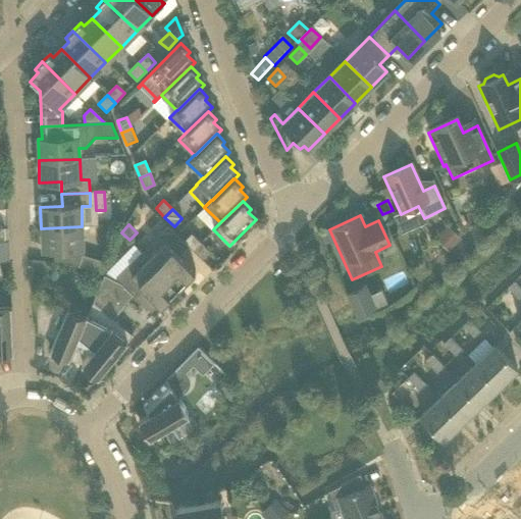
[(82,226),(41,228),(42,251),(83,249),(82,226)]
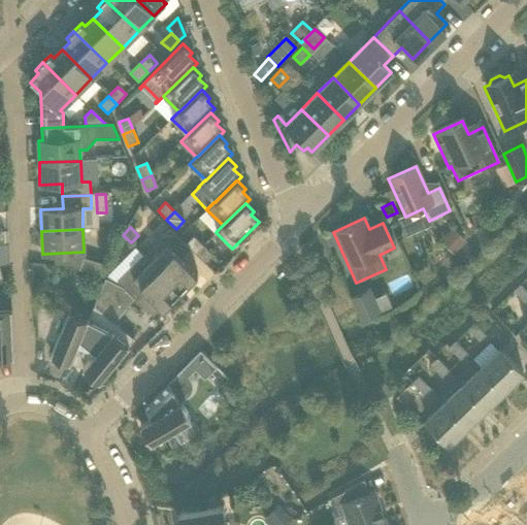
[(452,229),(440,241),(454,254),(465,240),(452,229)]
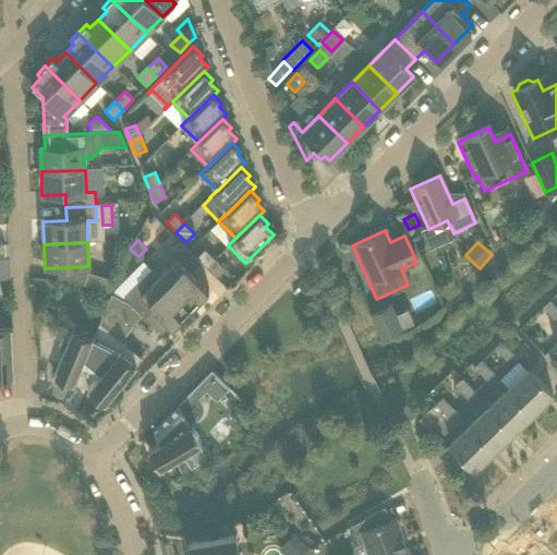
[(158,277),(193,312),(203,302),(200,299),(208,291),(191,274),(200,264),(195,260),(179,243),(161,260),(168,266),(158,277)]
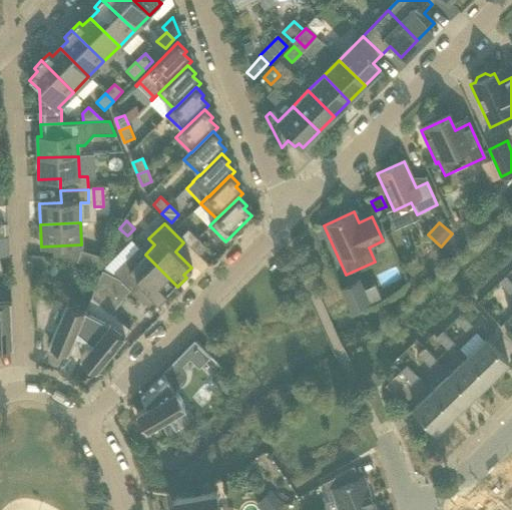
[(188,247),(196,239),(187,230),(179,238),(183,242),(188,247)]
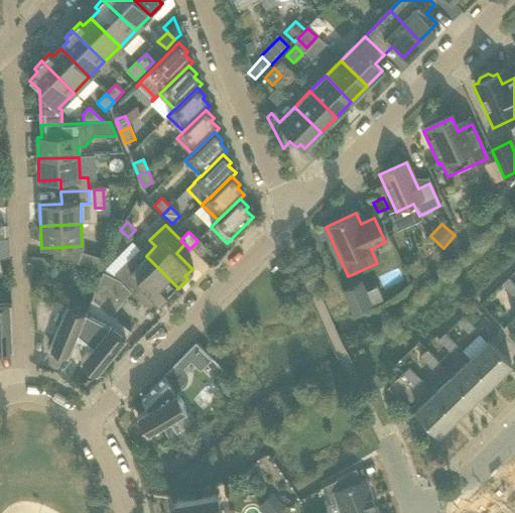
[(207,250),(198,241),(189,249),(199,258),(207,250)]
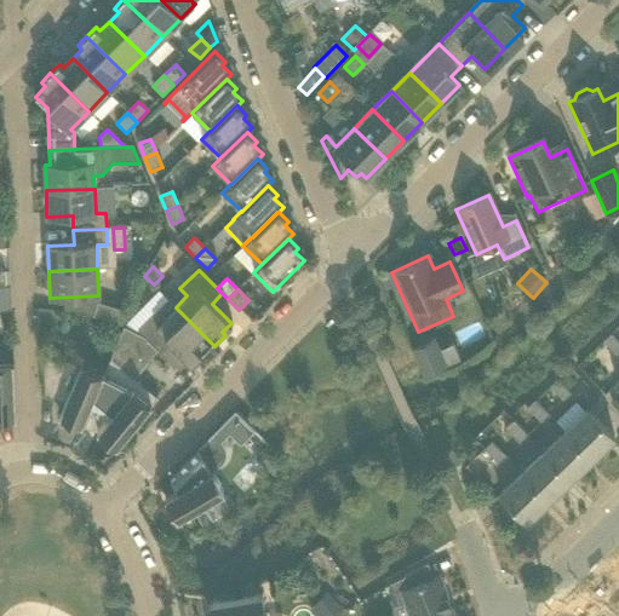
[(215,346),(176,308),(168,300),(137,332),(161,355),(171,344),(191,363),(200,355),(204,357),(215,346)]
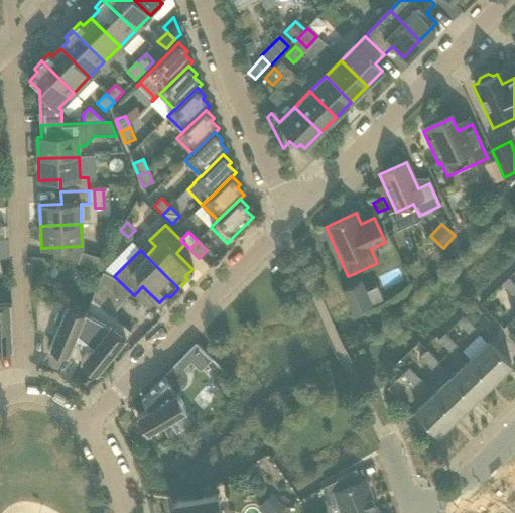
[(103,272),(106,261),(81,252),(77,264),(103,272)]
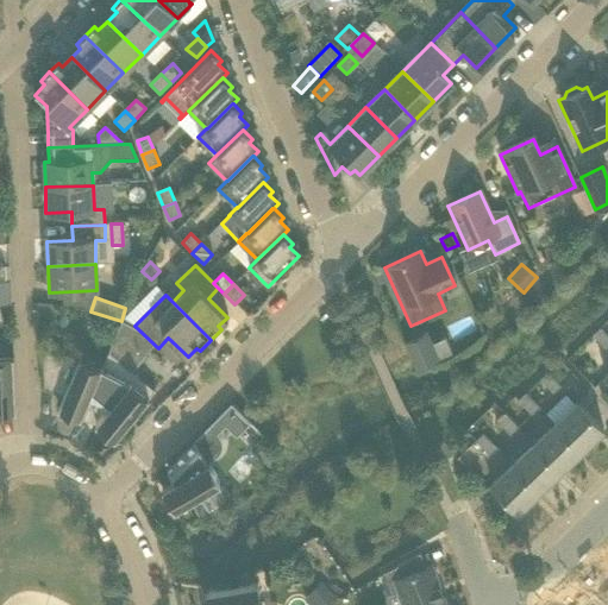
[(470,314),(456,321),(464,339),(480,333),(470,314)]
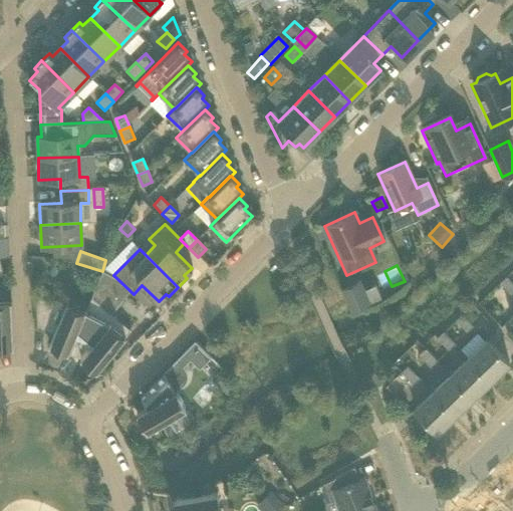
[(512,293),(512,284),(506,277),(499,284),(511,296),(512,293)]
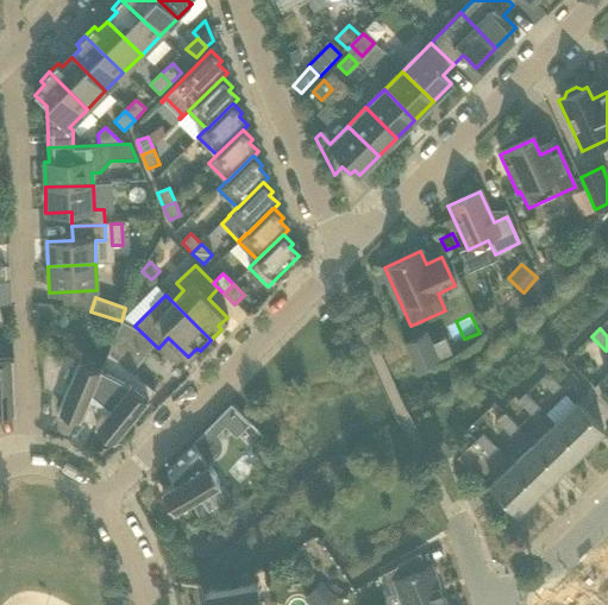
[(426,332),(403,341),(415,369),(451,352),(444,338),(431,344),(426,332)]
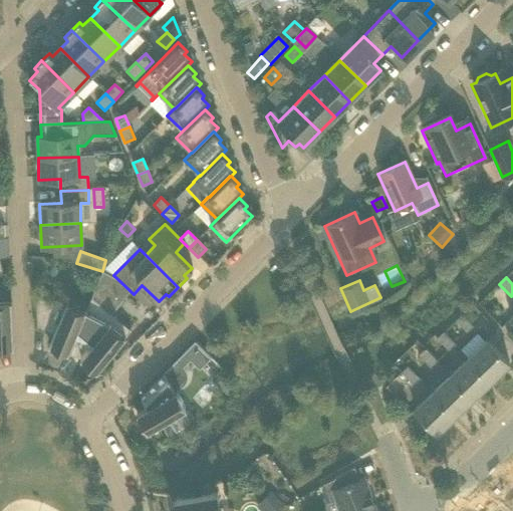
[(53,334),(48,345),(67,354),(74,338),(85,311),(66,303),(64,308),(35,296),(36,327),(37,327),(53,334)]
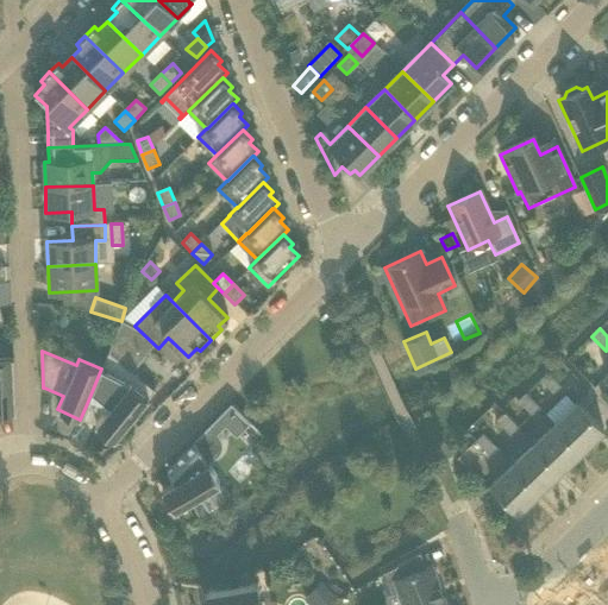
[(104,414),(94,426),(113,441),(149,399),(148,398),(154,392),(107,354),(101,369),(88,401),(104,414)]
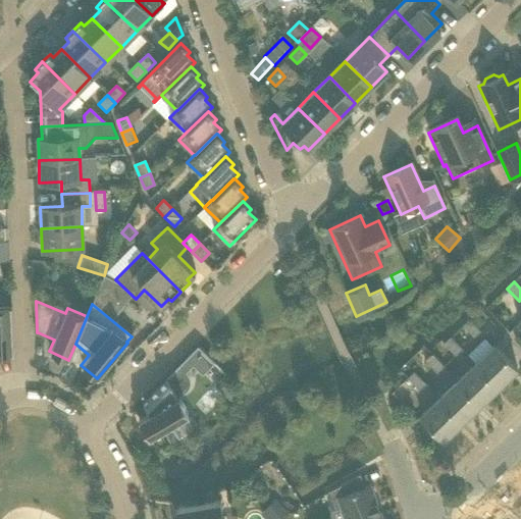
[(0,353),(12,353),(11,306),(0,306),(0,353)]
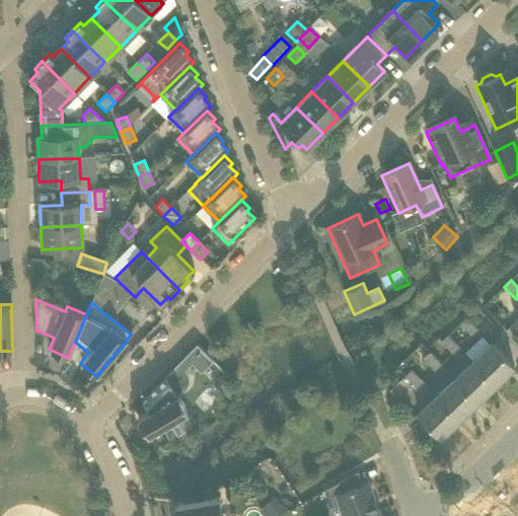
[(468,320),(466,318),(459,325),(471,337),(478,330),(474,326),(482,320),(474,314),(468,320)]
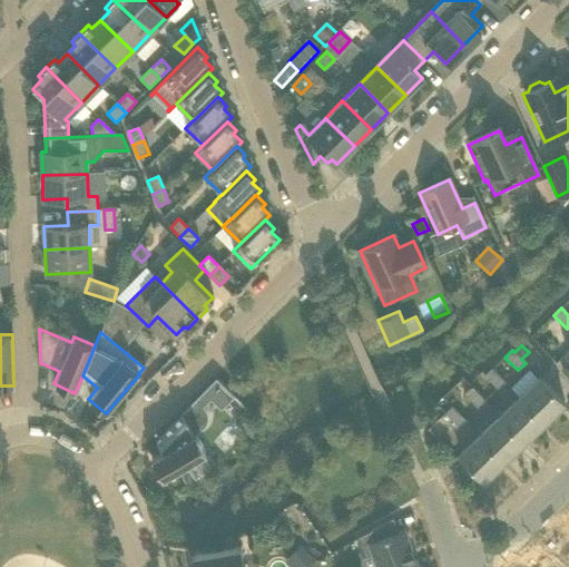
[(504,382),(492,369),(484,377),(497,390),(504,382)]
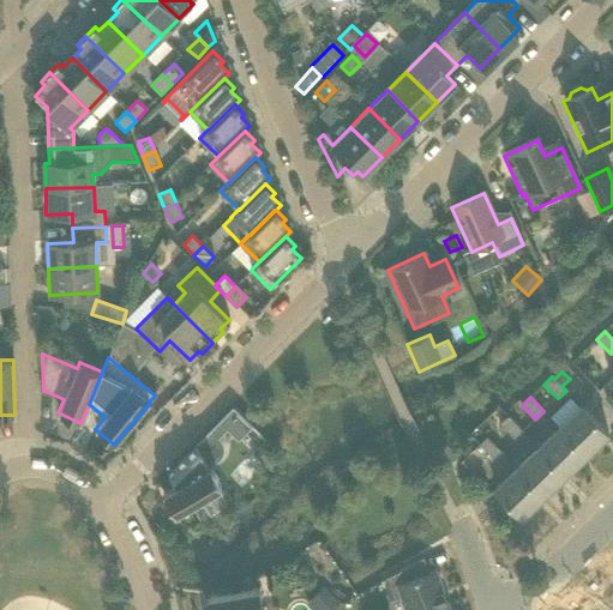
[(175,487),(162,494),(174,517),(222,488),(210,467),(216,464),(220,461),(221,458),(223,456),(223,452),(223,447),(222,444),(221,440),(220,439),(227,430),(238,442),(252,427),(233,408),(167,473),(168,473),(175,487)]
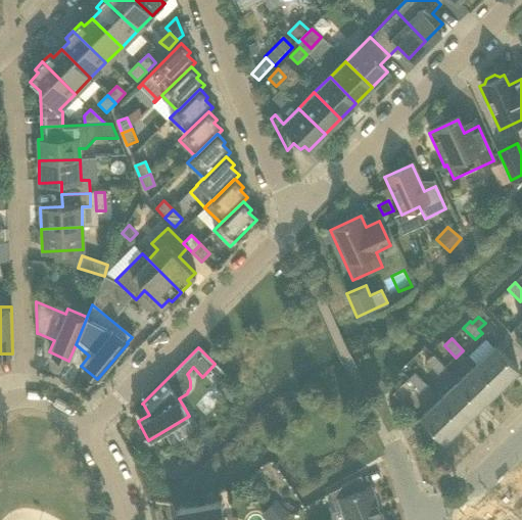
[(499,388),(517,371),(494,347),(476,365),(499,388)]
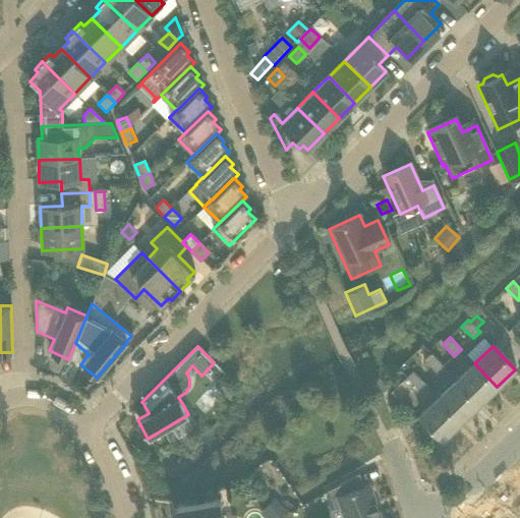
[(436,373),(443,366),(431,355),(424,361),(436,373)]
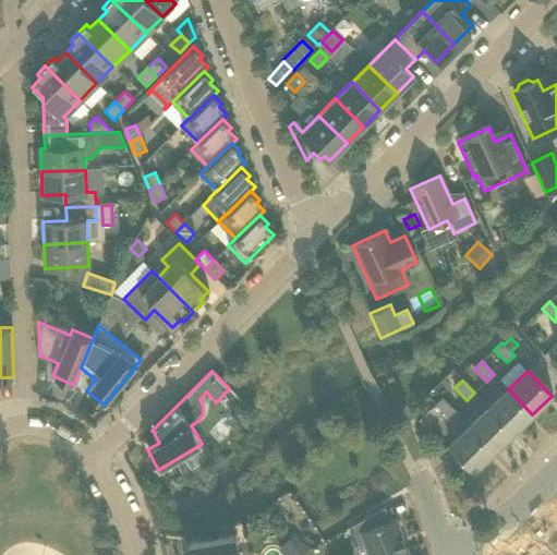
[(532,414),(508,389),(488,409),(512,434),(532,414)]
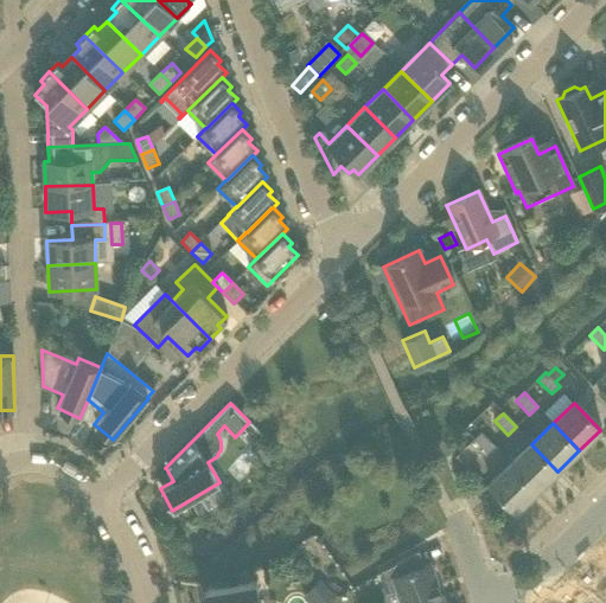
[(483,434),(482,435),(474,442),(486,455),(495,447),(483,434)]
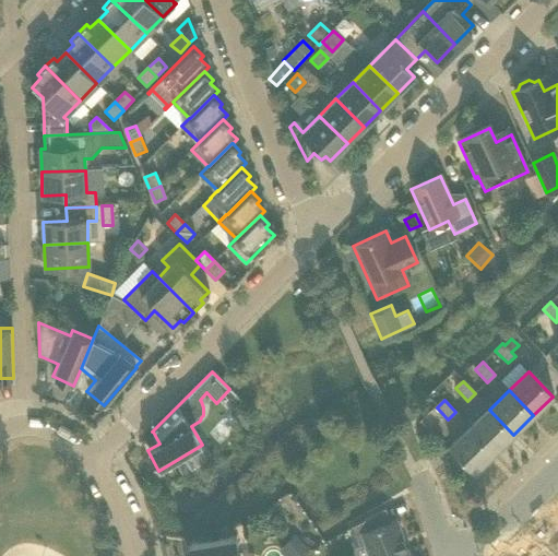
[(253,421),(256,418),(250,413),(240,403),(230,413),(246,428),(253,421)]
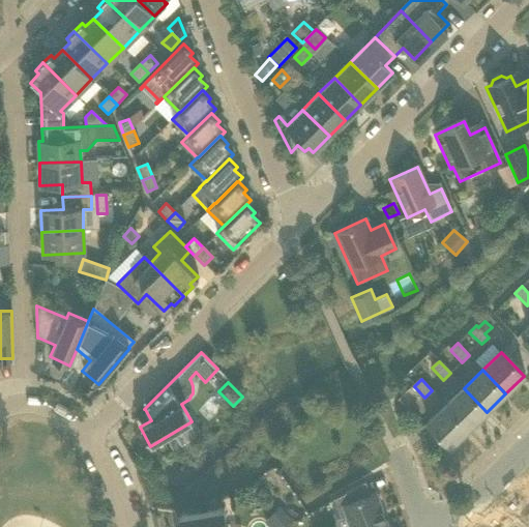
[(464,388),(445,406),(468,430),(487,412),(464,388)]
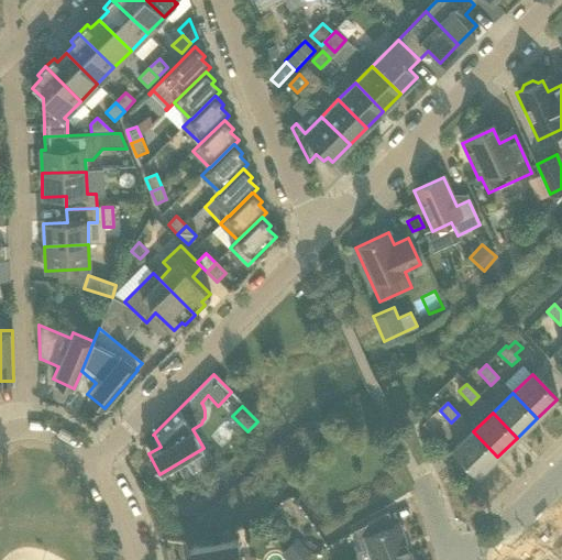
[(453,450),(477,475),(497,457),(473,431),(453,450)]
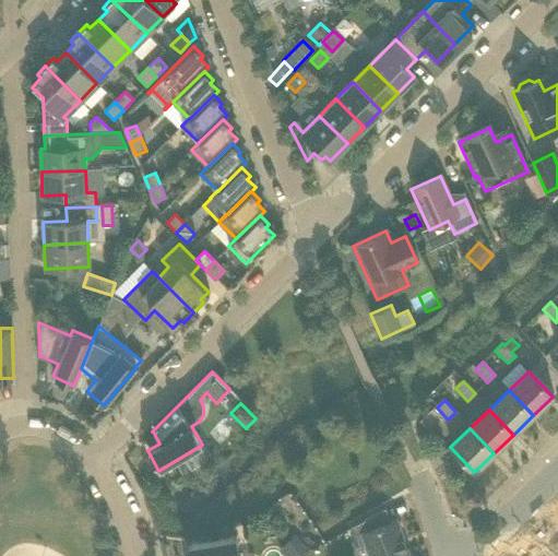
[(407,555),(395,521),(390,523),(384,509),(353,528),(359,546),(366,544),(369,555),(407,555)]
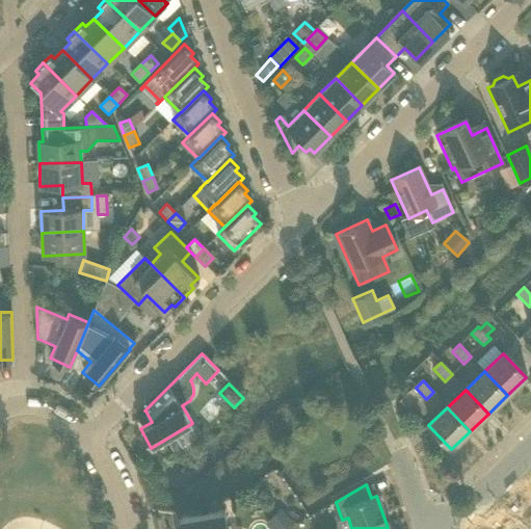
[(288,528),(294,523),(280,509),(265,526),(267,528),(288,528)]
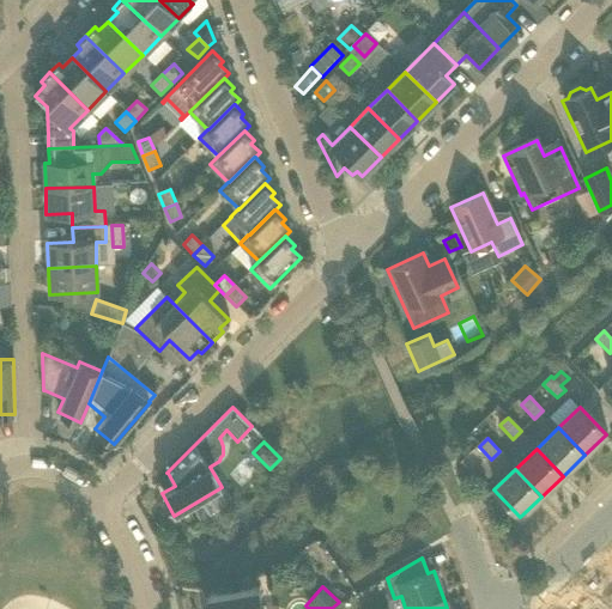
[(205,598),(206,608),(262,608),(259,589),(205,598)]
